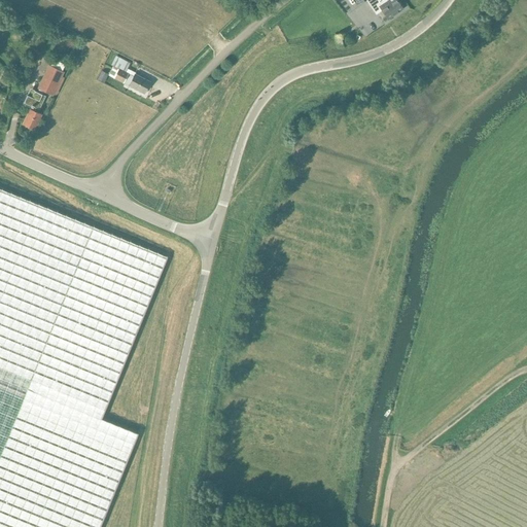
[(23,0),(22,3),(37,11),(41,3),(36,0),(23,0)]
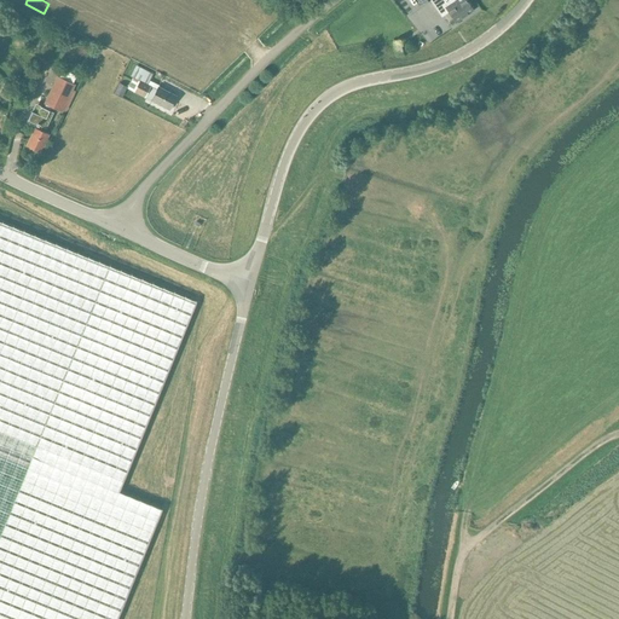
[(452,0),(444,6),(456,23),(474,11),(466,0),(452,0)]
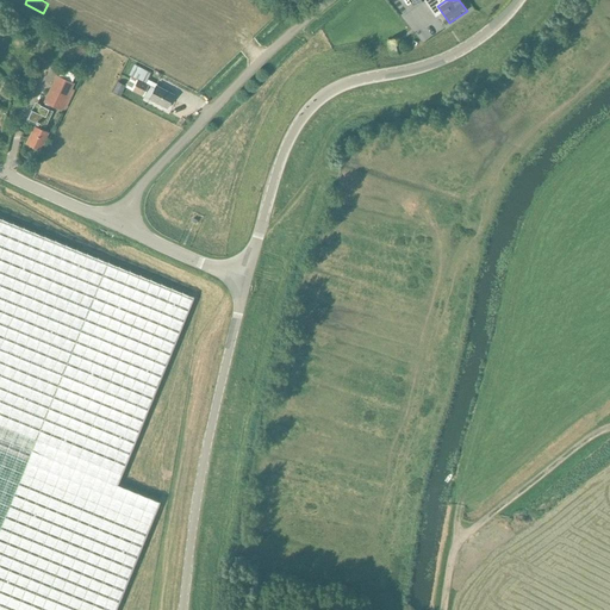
[(69,33),(63,45),(67,48),(74,36),(69,33)]
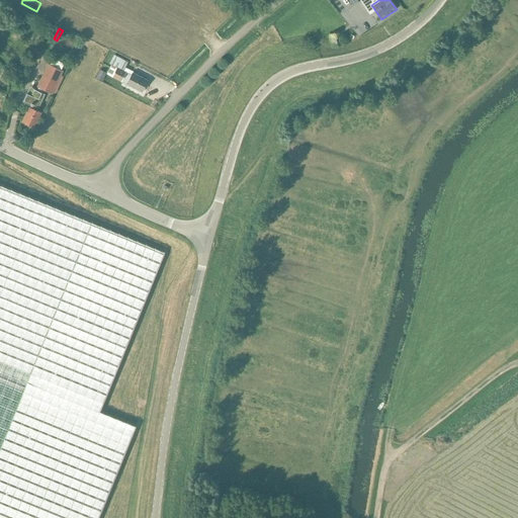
[(340,33),(329,35),(332,48),(343,45),(340,33)]
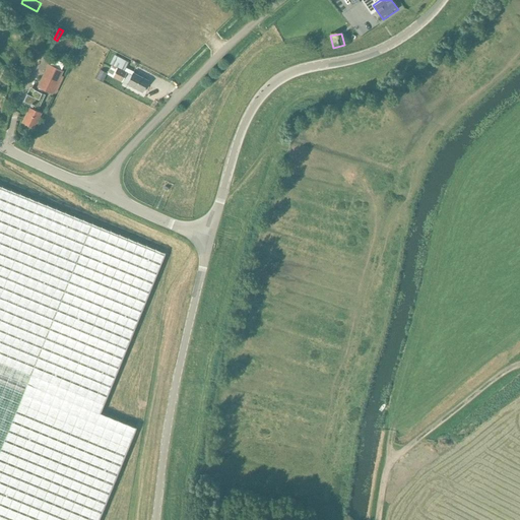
[(122,81),(142,92),(148,81),(133,73),(132,76),(127,73),(127,72),(124,71),(128,62),(115,55),(110,64),(112,65),(107,74),(112,77),(122,82),(122,81)]
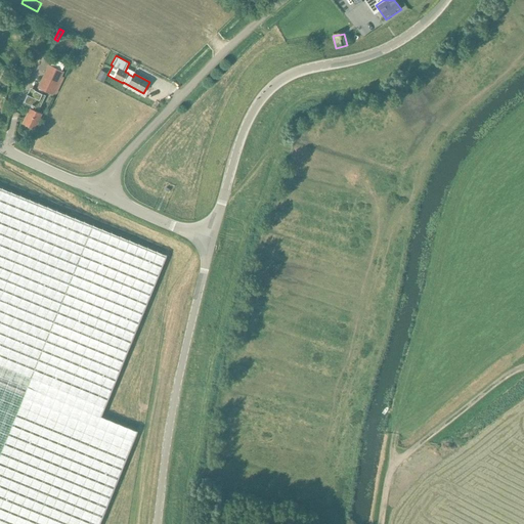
[(48,64),(37,88),(39,89),(43,91),(52,95),(63,72),(48,64)]
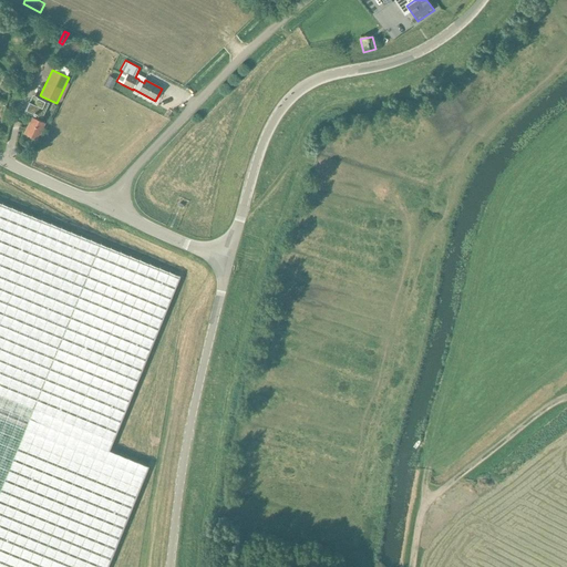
[(47,99),(42,96),(40,100),(33,95),(24,114),(32,117),(24,133),(38,140),(45,124),(37,120),(39,116),(42,119),(49,103),(45,102),(47,99)]
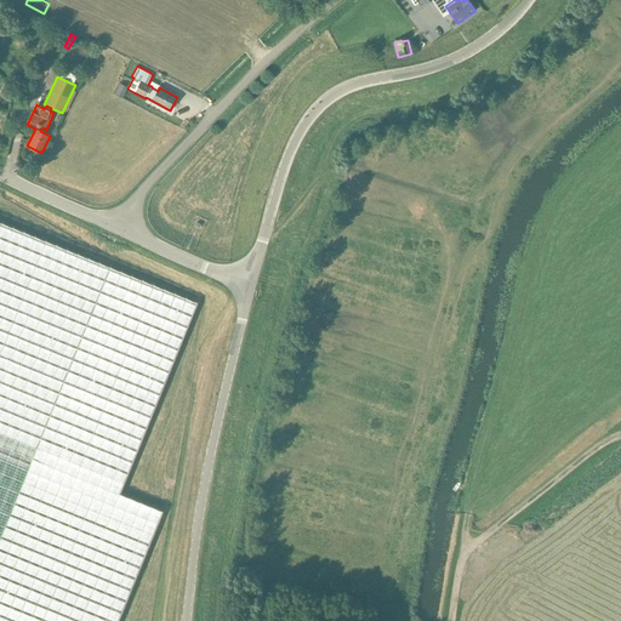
[(0,620),(118,620),(163,512),(120,494),(198,302),(0,221),(0,620)]
